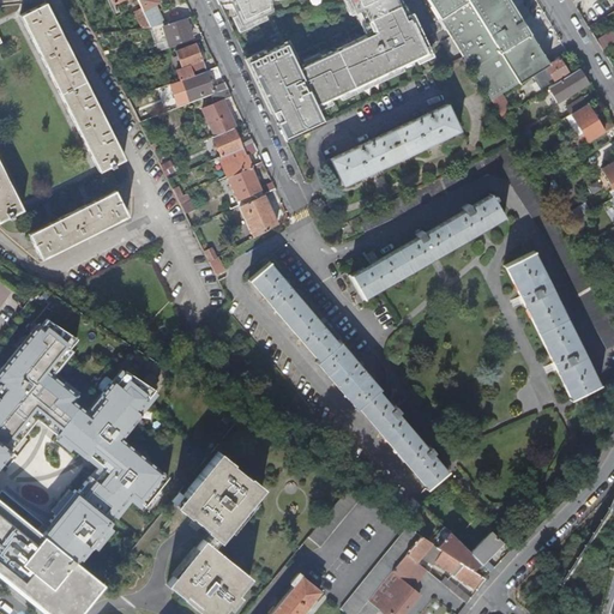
[(138,0),(143,10),(151,29),(163,25),(166,24),(156,4),(160,2),(157,0),(138,0)]
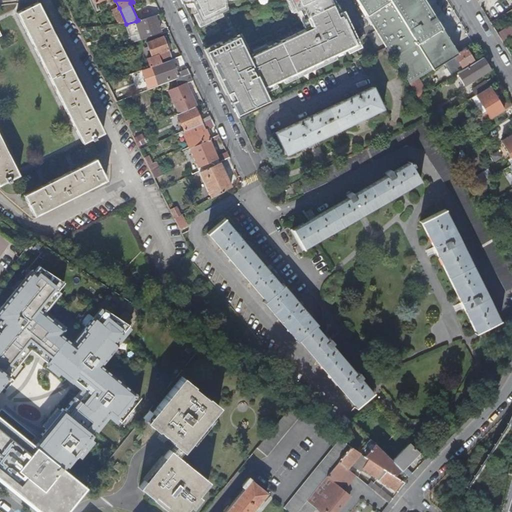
[(182,0),(184,4),(192,3),(202,22),(227,9),(226,0),(291,0),(301,21),(305,20),(309,28),(281,42),(282,43),(278,45),(277,44),(249,57),(239,37),(207,52),(227,94),(228,94),(232,102),(231,103),(238,119),(270,103),(264,90),(360,44),(338,0),(182,0)]
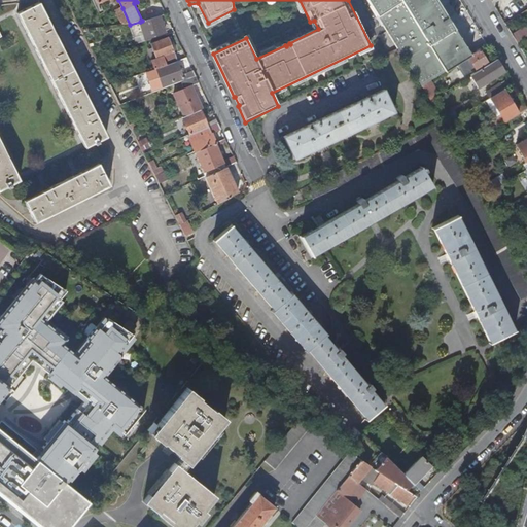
[(369,0),(399,48),(422,85),(430,80),(457,64),(471,56),(436,0),(369,0)]
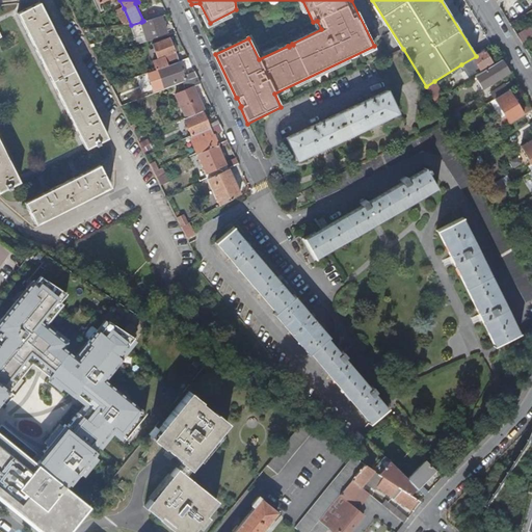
[(108,138),(40,3),(18,15),(86,149),(96,144),(97,145),(100,143),(100,142),(108,138)]
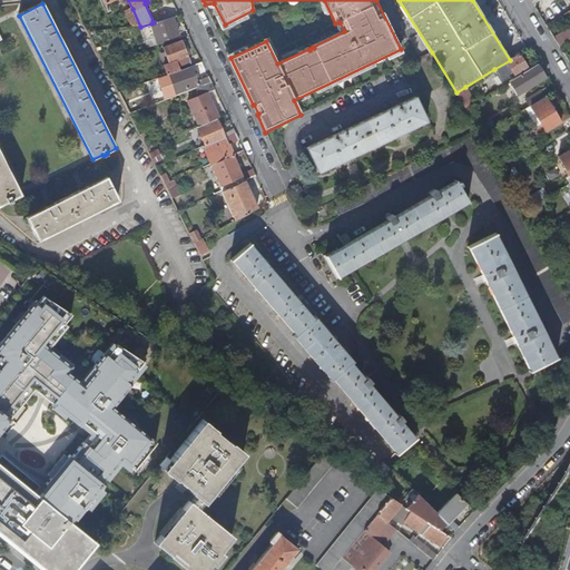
[(126,11),(133,28),(139,27),(140,27),(133,9),(126,11)]
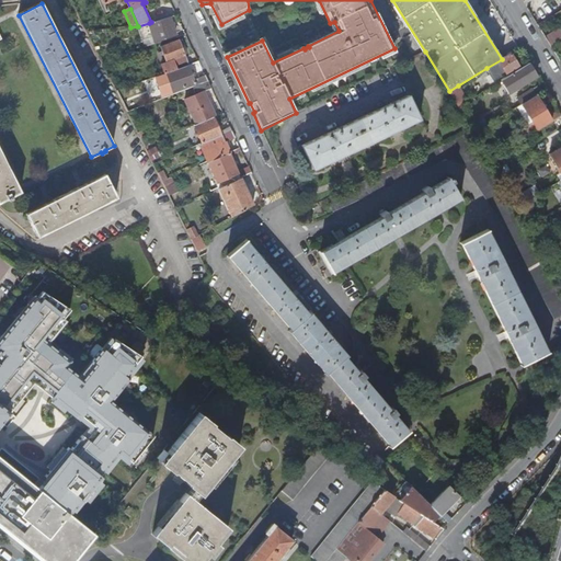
[(150,24),(149,23),(138,26),(137,26),(142,41),(155,37),(156,42),(176,34),(172,23),(175,22),(173,18),(150,24)]
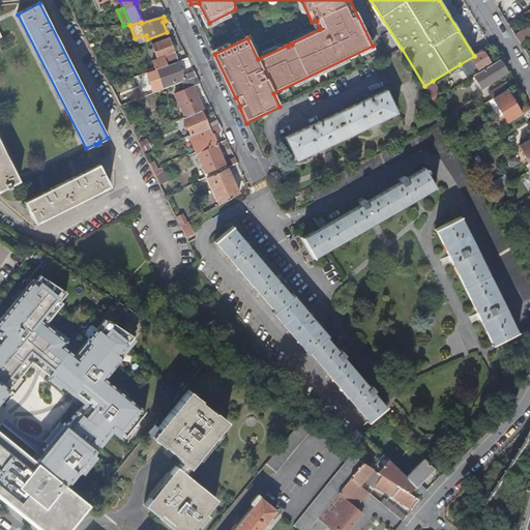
[(529,30),(529,28),(517,35),(521,41),(529,36),(529,30)]
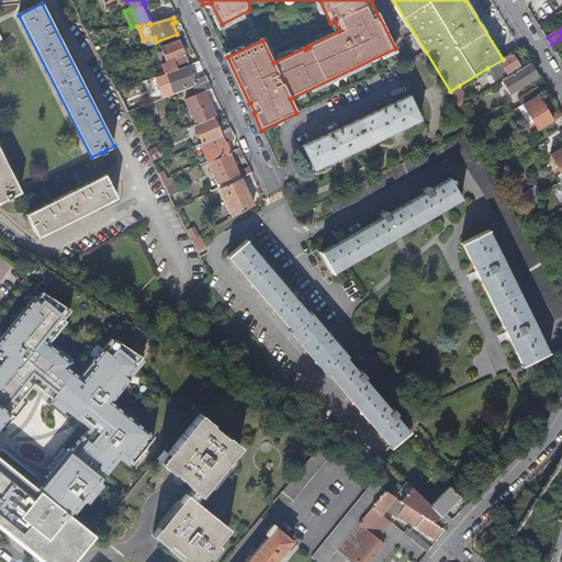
[(163,65),(165,75),(168,74),(190,66),(183,49),(182,45),(180,41),(161,47),(168,63),(163,65)]
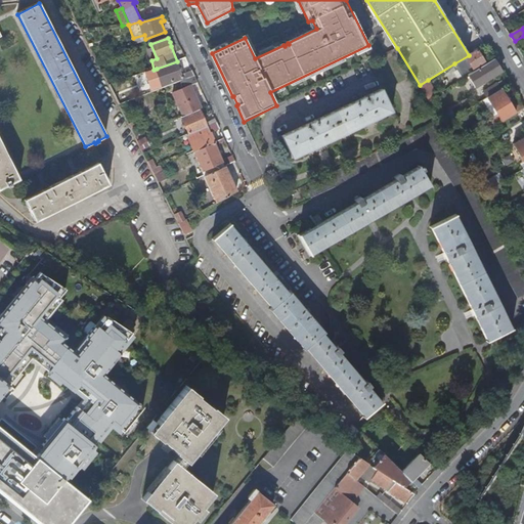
[(478,49),(469,55),(454,63),(461,75),(473,68),(473,69),(485,61),(478,49)]
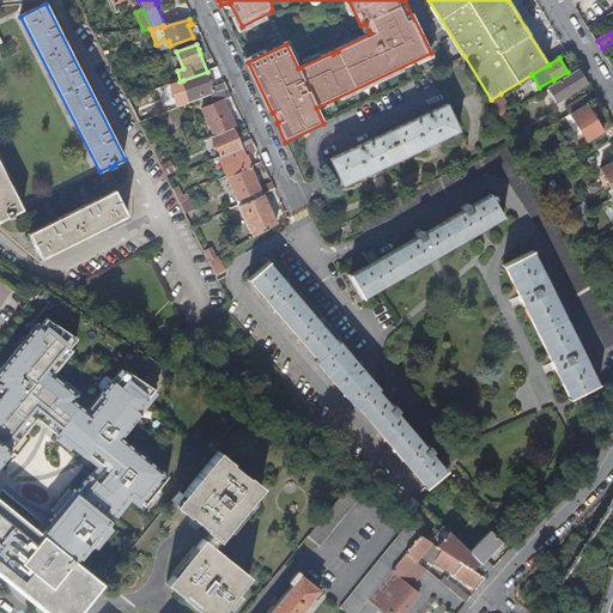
[(578,70),(548,87),(558,103),(588,84),(578,70)]
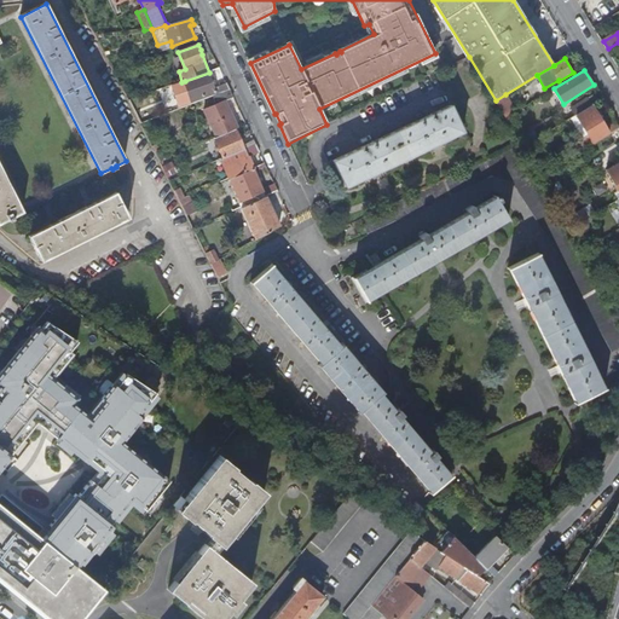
[(217,92),(218,94),(230,91),(227,84),(215,87),(209,73),(185,81),(191,100),(217,92)]
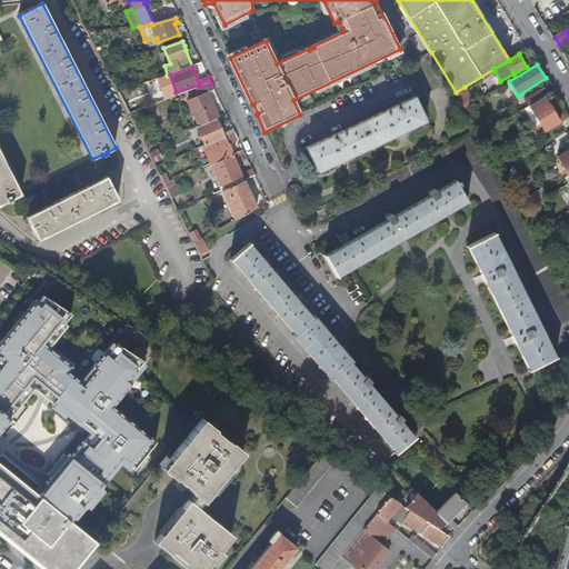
[(211,83),(200,87),(196,89),(199,96),(188,101),(199,126),(218,118),(207,93),(215,90),(211,83)]
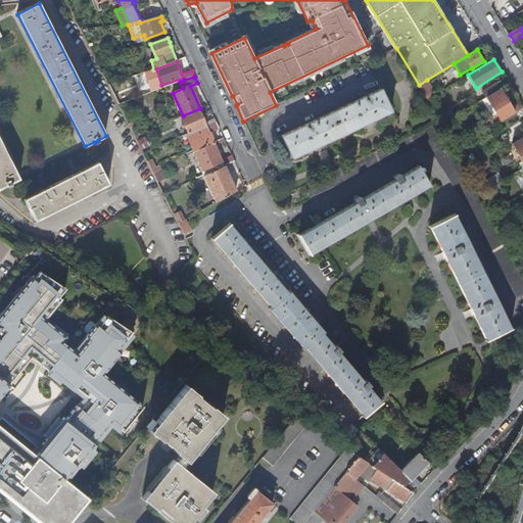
[(500,89),(509,84),(505,78),(483,91),(486,97),(500,89)]
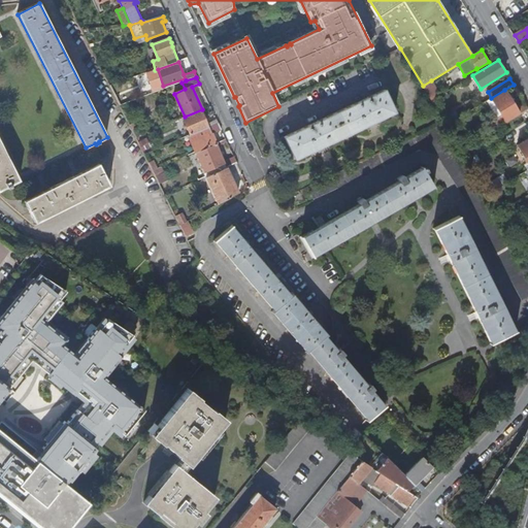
[(439,95),(431,80),(423,86),(432,100),(439,95)]
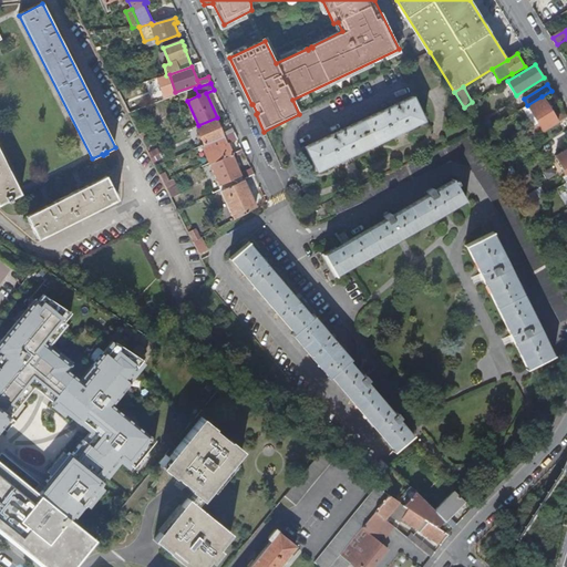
[(413,96),(306,148),(317,172),(424,120),(413,96)]
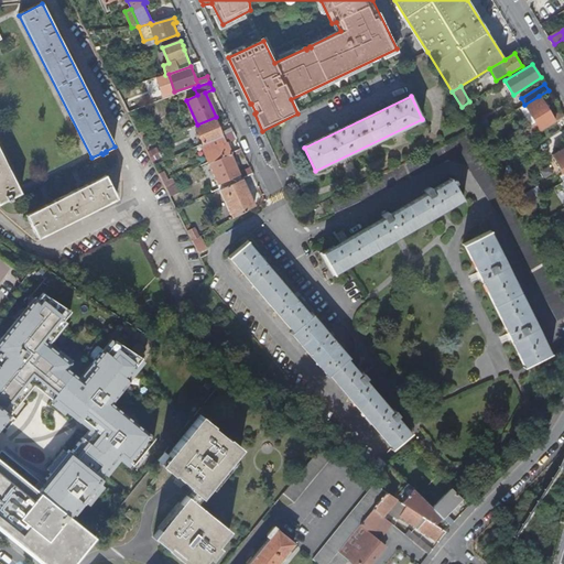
[(524,105),(520,108),(531,127),(525,130),(528,134),(525,136),(527,139),(563,116),(560,109),(551,115),(546,109),(543,102),(539,96),(524,105)]
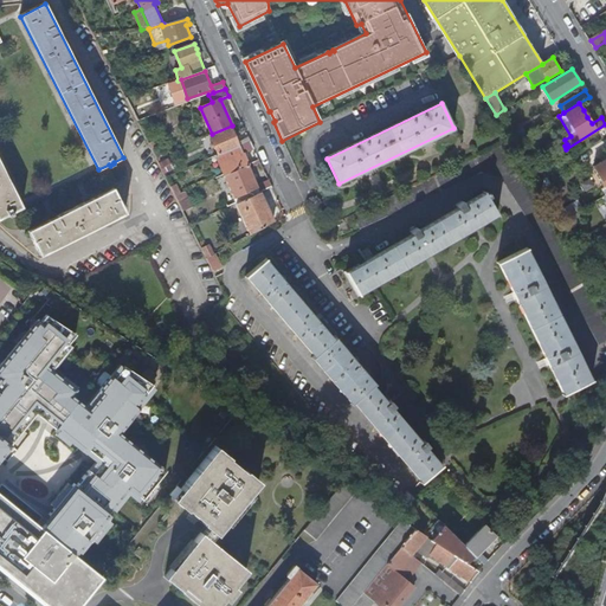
[(211,136),(219,155),(250,142),(249,137),(244,140),(238,143),(231,128),(211,136)]
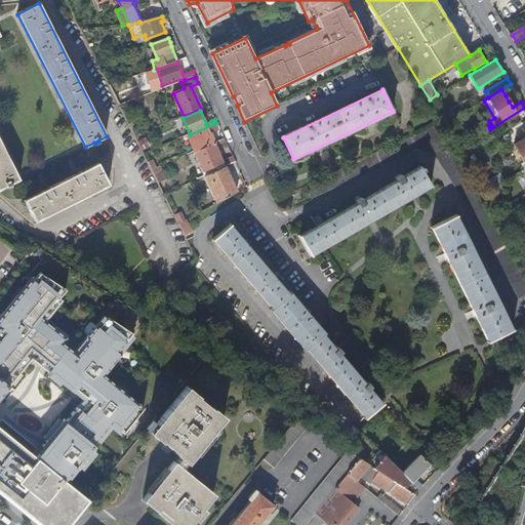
[(524,121),(506,131),(511,140),(524,131),(524,121)]
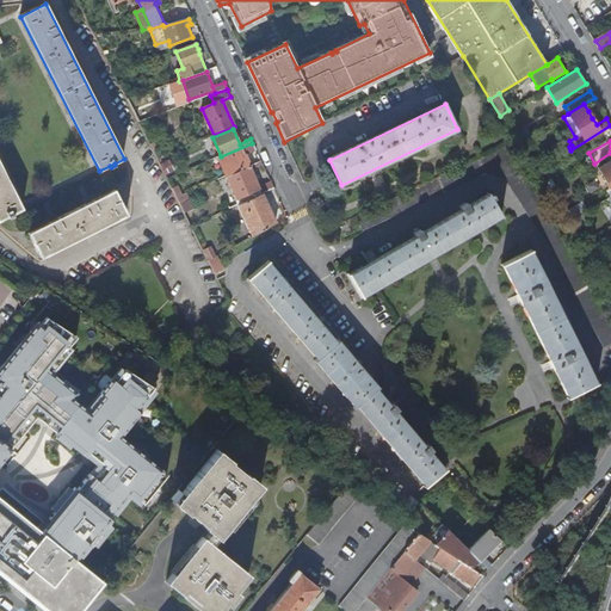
[(252,143),(221,156),(218,158),(227,177),(251,166),(246,155),(257,152),(252,143)]
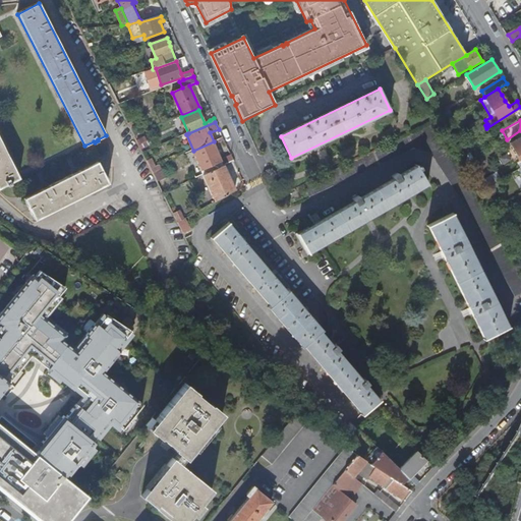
[(441,138),(432,125),(304,184),(310,197),(415,149),(432,154),(462,200),(497,262),(516,297),(520,294),(520,274),(488,216),(472,187),(441,138)]
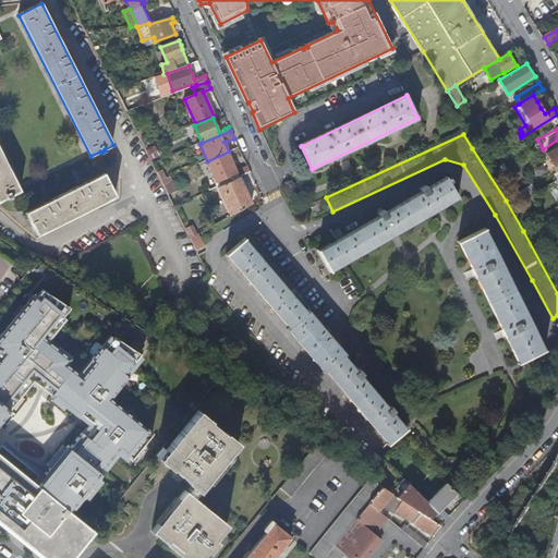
[(148,159),(157,156),(153,145),(145,148),(148,159)]
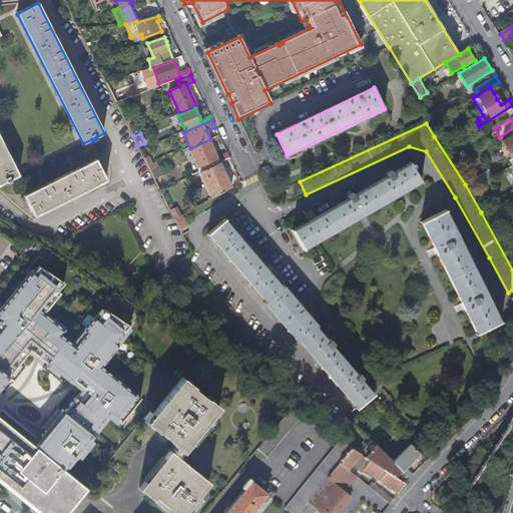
[(512,166),(512,165),(512,135),(503,142),(512,158),(509,160),(512,166)]
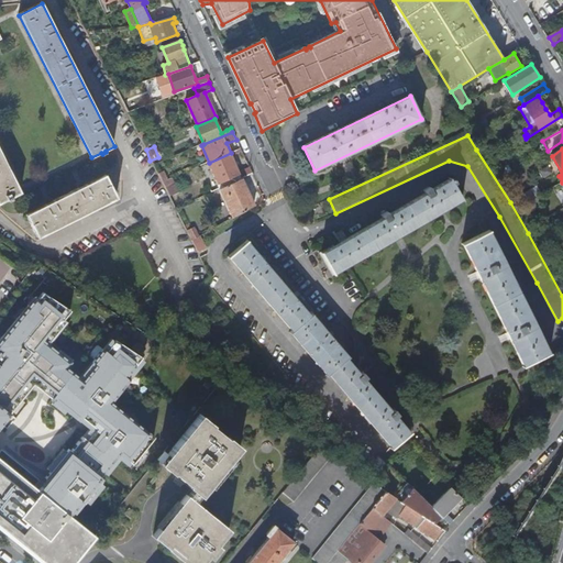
[(20,192),(0,153),(0,202),(8,199),(8,201),(11,199),(11,198),(20,192)]
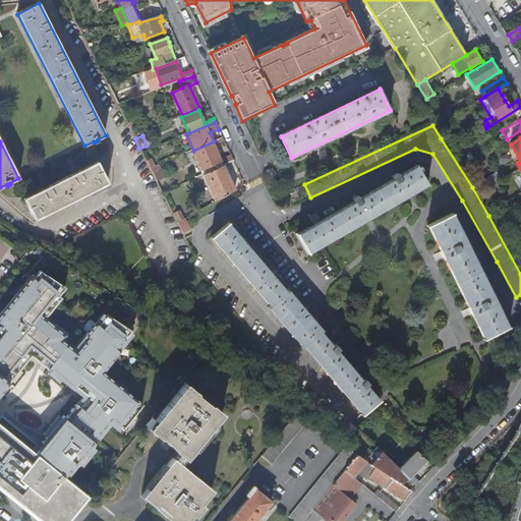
[(193,151),(204,175),(223,166),(233,161),(231,155),(221,160),(214,141),(193,151)]
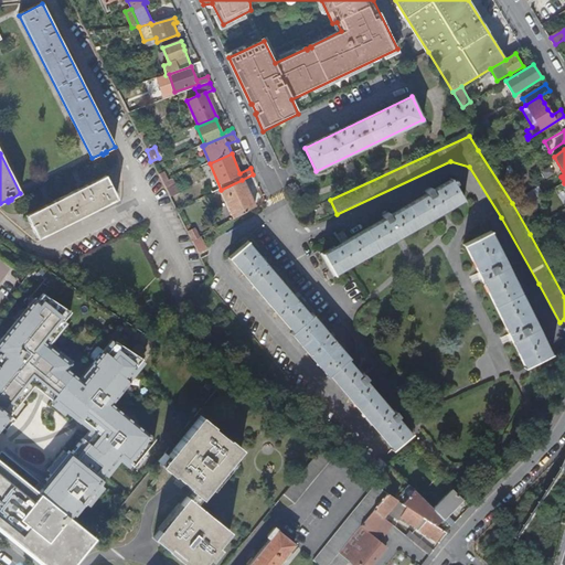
[(106,176),(27,216),(38,238),(117,199),(106,176)]
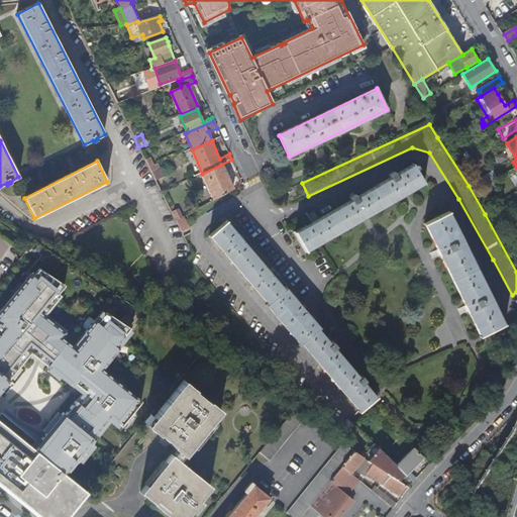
[(352,201),(296,233),(306,251),(424,183),(416,170),(419,168),(417,164),(397,175),(395,172),(390,175),(391,179),(357,198),(356,195),(350,198),(352,201)]
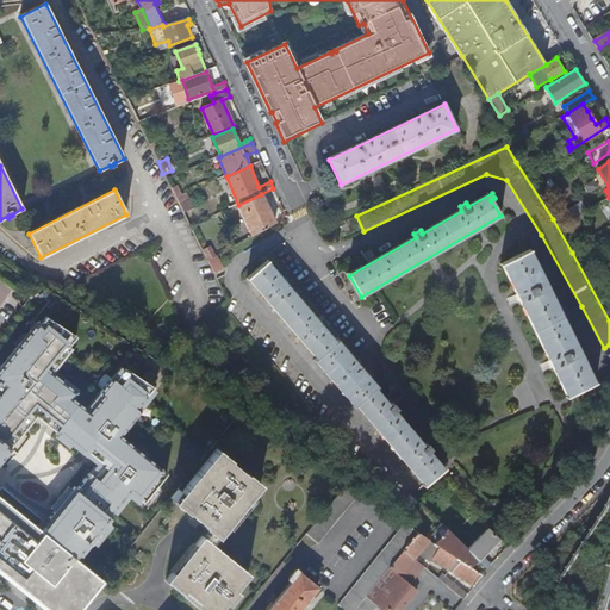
[(275,224),(261,194),(238,205),(253,235),(275,224)]
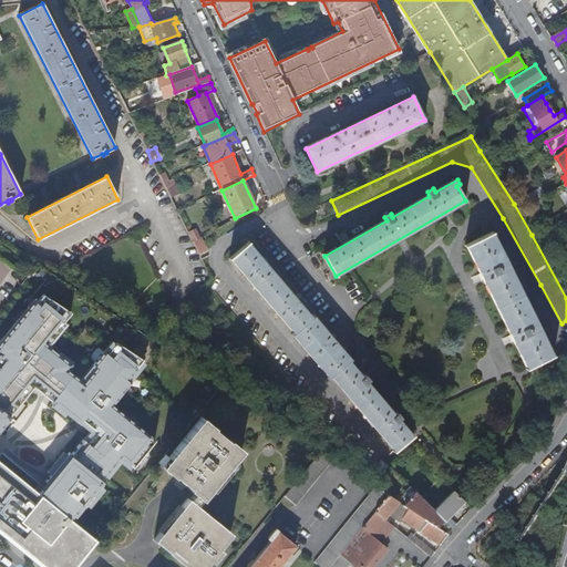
[(196,229),(189,233),(194,243),(202,239),(196,229)]
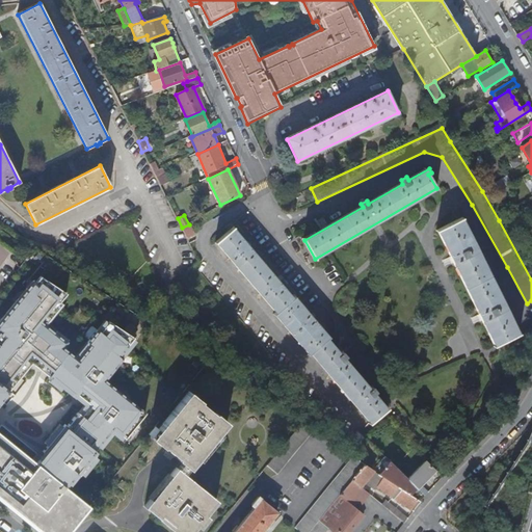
[(520,336),(462,219),(439,231),(496,347),(520,336)]
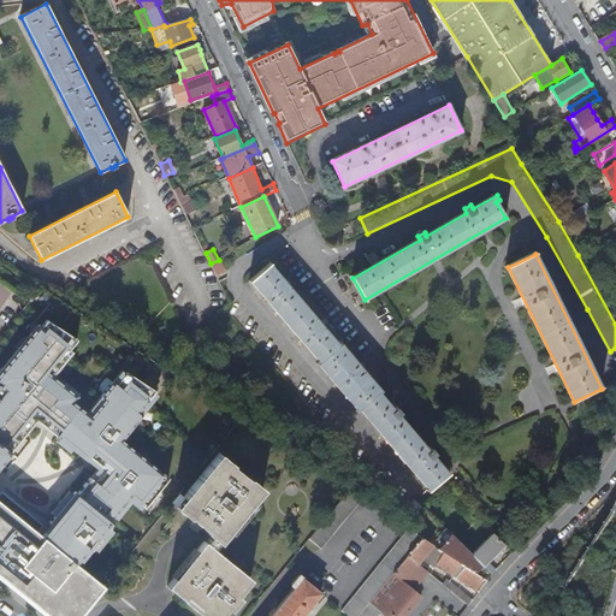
[(226,271),(220,259),(219,260),(211,264),(217,276),(226,271)]
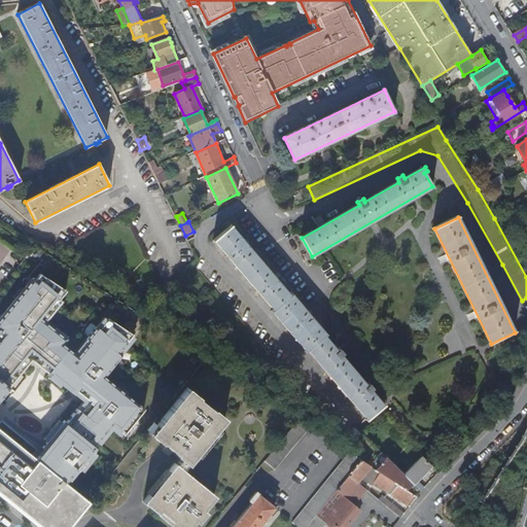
[(290,295),(231,226),(214,240),(274,310),(273,311),(306,351),(308,350),(367,419),(384,406),(371,390),(373,388),(370,383),(366,385),(341,355),(343,352),(339,348),(337,350),(323,336),(325,334),(291,294),(290,295)]
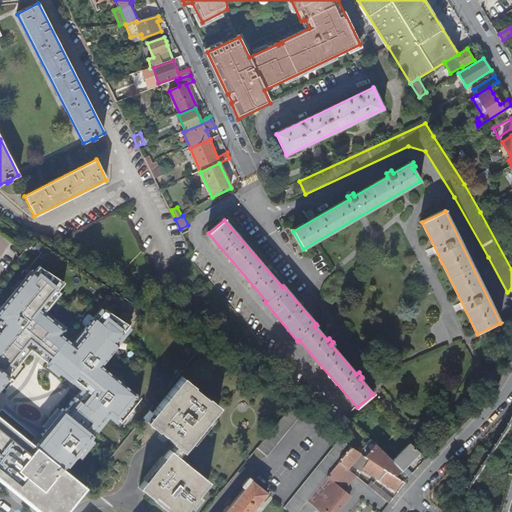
[(0,478),(41,511),(68,511),(85,491),(60,469),(71,456),(74,459),(91,439),(88,437),(107,414),(119,424),(139,400),(100,367),(117,349),(114,347),(129,329),(105,313),(96,323),(93,321),(77,341),(80,343),(75,349),(60,337),(64,332),(41,313),(47,306),(49,308),(55,302),(52,300),(65,285),(40,268),(21,290),(19,288),(0,311),(0,319),(4,323),(0,327),(0,478)]
